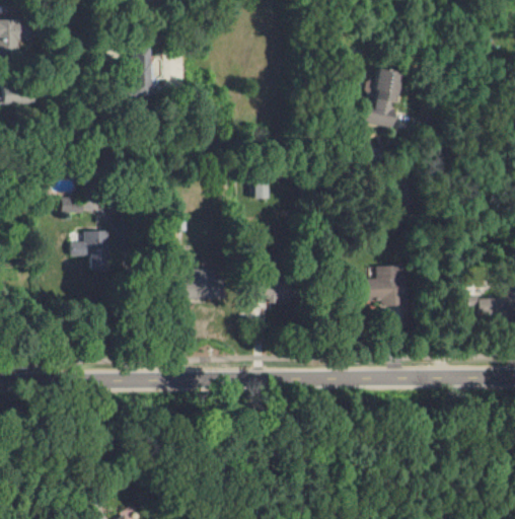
[(0,54),(18,56),(19,19),(0,18),(0,54)]
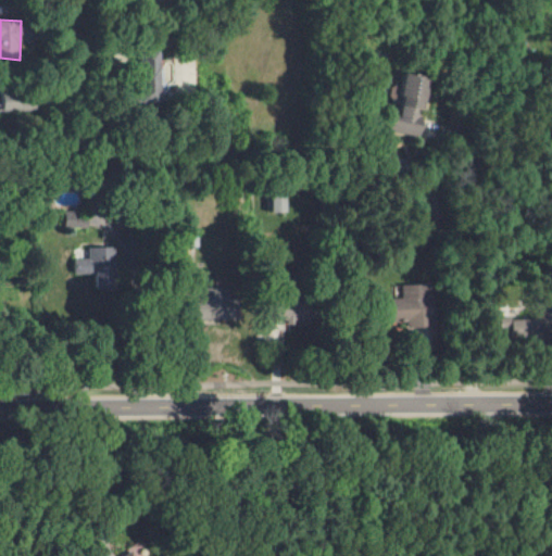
[(164,52),(146,51),(143,104),(163,104),(164,52)]
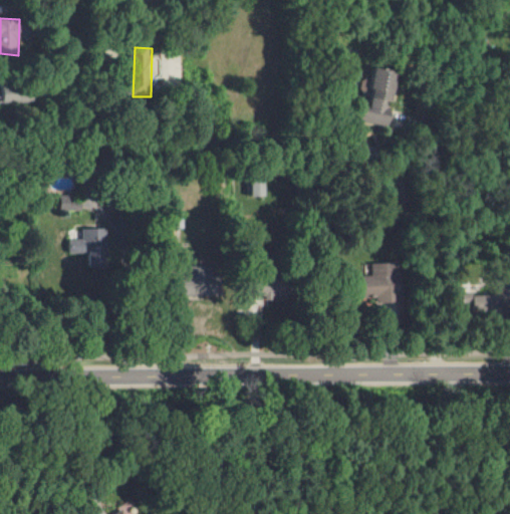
[(398,72),(372,68),(364,122),(390,125),(398,72)]
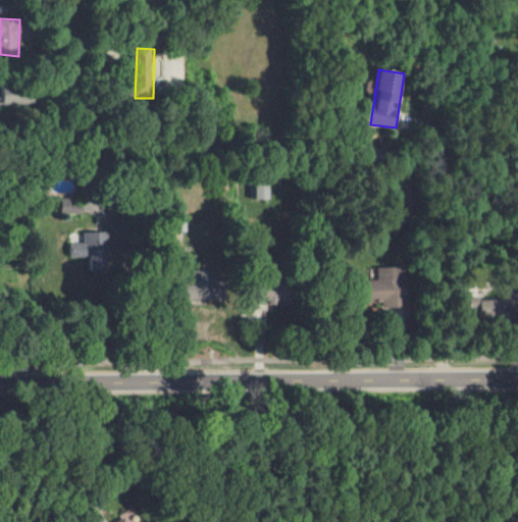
[(0,101),(32,108),(35,95),(3,88),(0,101)]
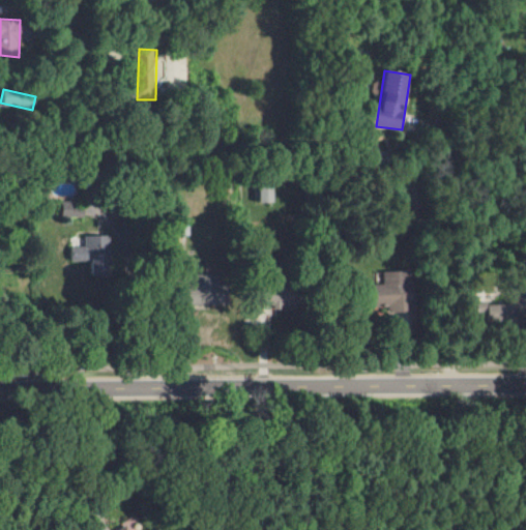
[(262,203),(274,203),(274,189),(261,189),(262,203)]
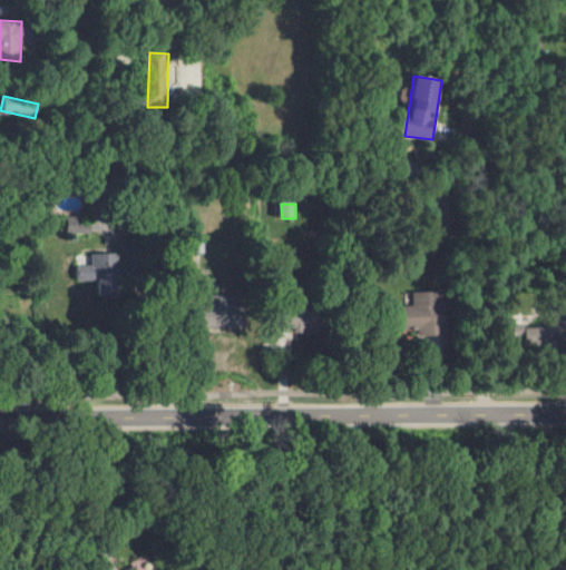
[(94,233),(93,217),(68,218),(68,234),(94,233)]
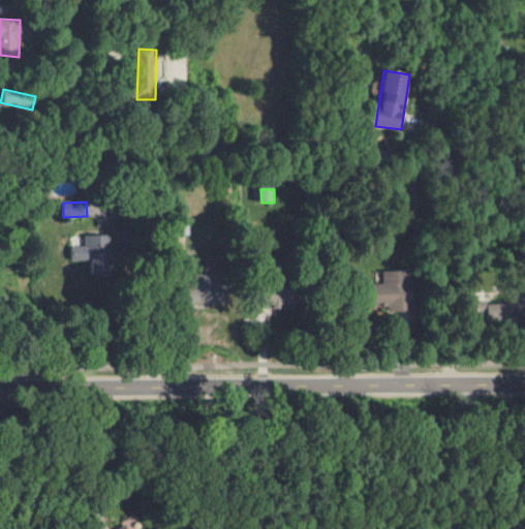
[(72,247),(73,261),(110,260),(110,236),(87,236),(87,247),(72,247)]
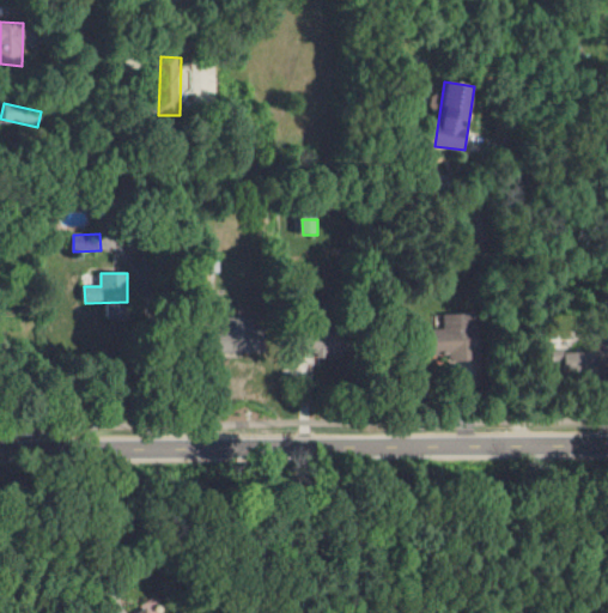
[(450,362),(480,360),(479,313),(444,314),(444,328),(433,329),(435,351),(449,351),(450,362)]
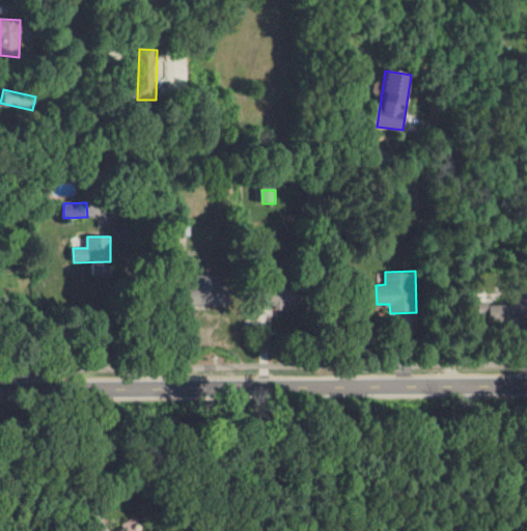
[(489,303),(475,303),(475,314),(489,314),(489,303)]
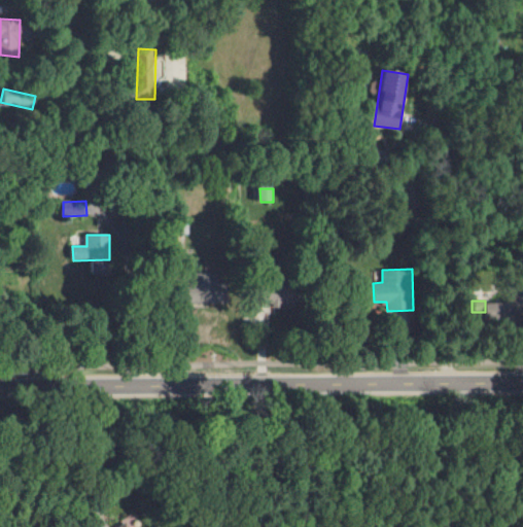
[(485,303),(486,316),(518,315),(517,302),(485,303)]
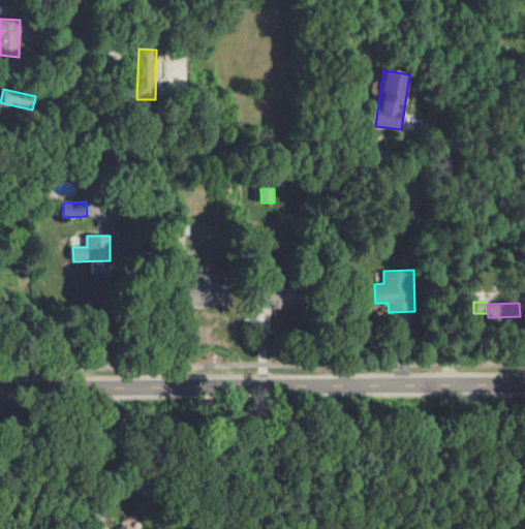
[(116,528),(143,528),(132,517),(116,528)]
